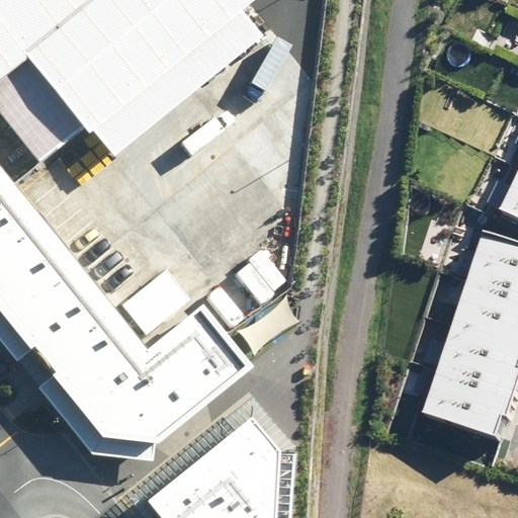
[(0,0),(0,345),(36,390),(42,398),(89,453),(97,455),(145,460),(253,366),(226,334),(199,303),(145,349),(0,167),(0,112),(35,160),(76,128),(84,137),(104,119),(125,102),(146,86),(168,68),(190,50),(210,33),(232,16),(250,0),(0,0)]
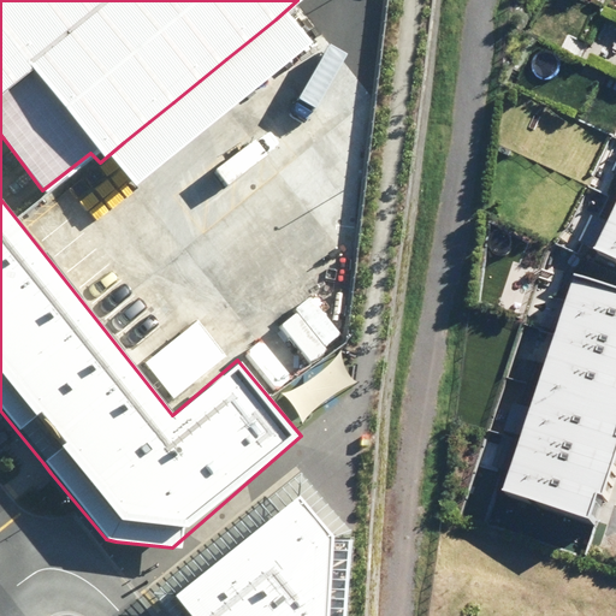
[(615,226),(604,252),(615,256),(615,226)]
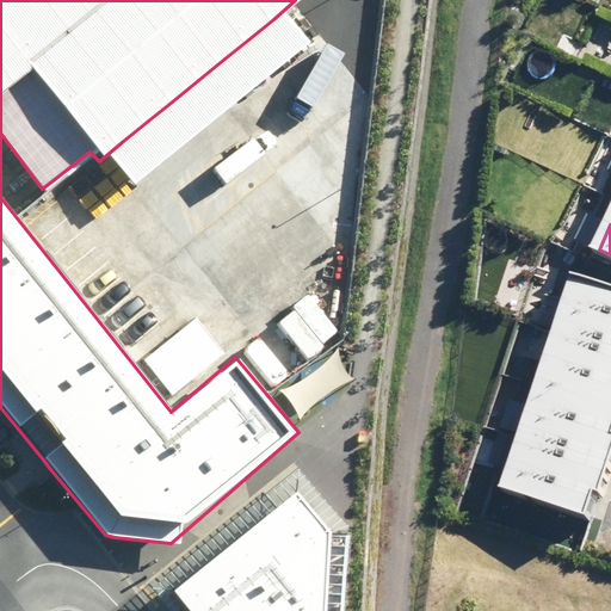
[(610,289),(576,278),(560,332),(610,347),(610,289)]
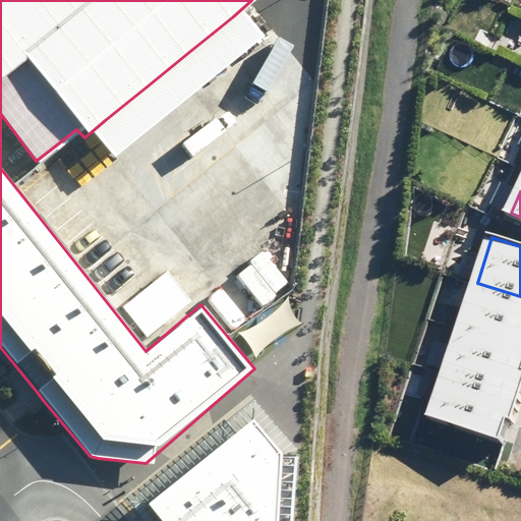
[(520,296),(477,283),(462,329),(520,346),(520,296)]
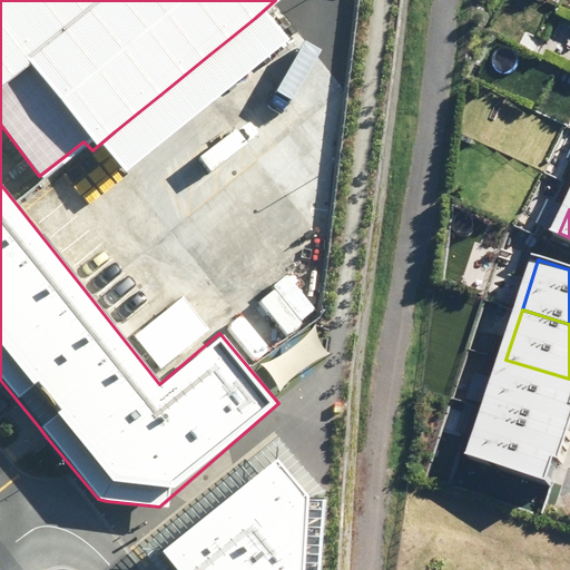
[(272,359),(258,363),(265,370),(272,377),(277,392),(286,379),(295,372),(311,360),(327,354),(321,345),(316,336),(313,322),(300,336),(287,347),(272,359)]
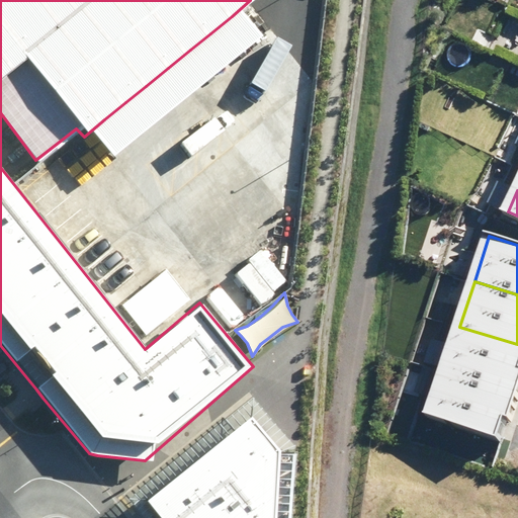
[(517,344),(459,327),(445,371),(517,395),(517,344)]
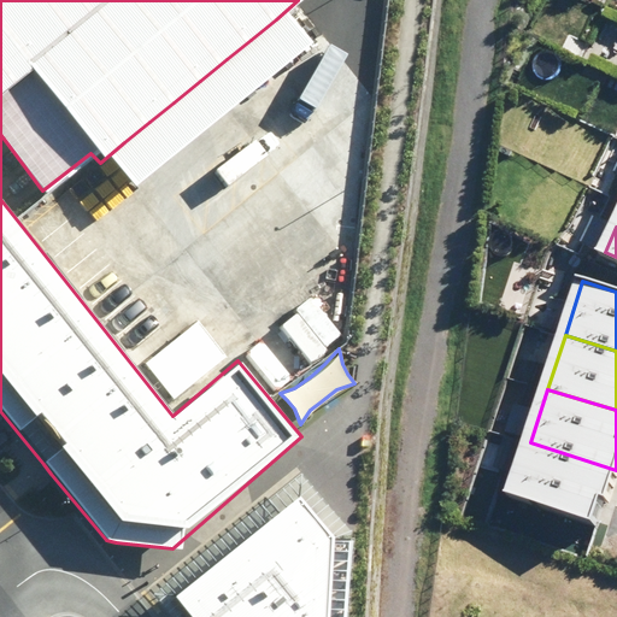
[(613,499),(616,488),(616,470),(530,442),(513,497),(600,524),(609,497),(613,499)]
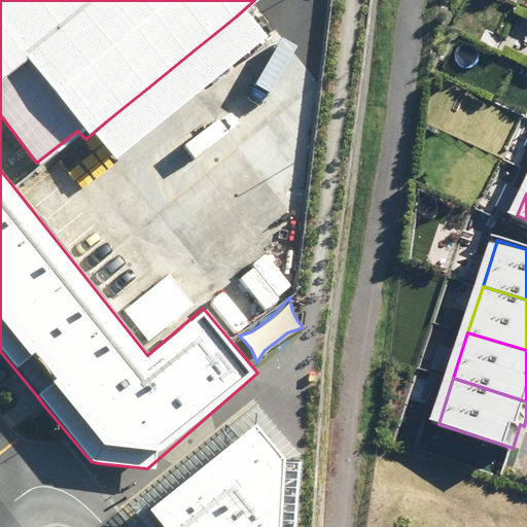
[(148,512),(161,526),(276,526),(281,454),(252,424),(148,512)]
